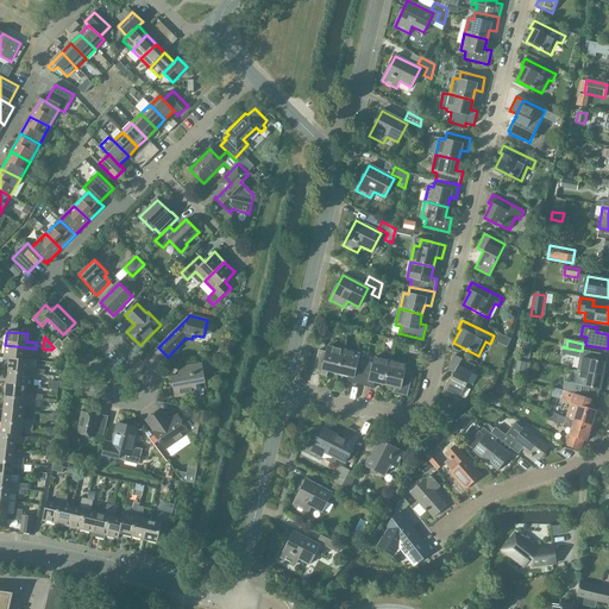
[(24,360),(24,359),(25,353),(36,353),(36,349),(5,345),(4,358),(10,359),(10,358),(24,360)]
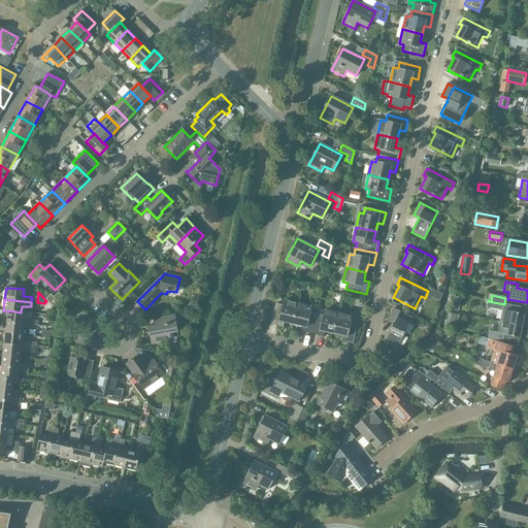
[(285,322),(293,324),(298,304),(284,301),(283,305),(276,303),(271,324),(284,327),(285,322)]
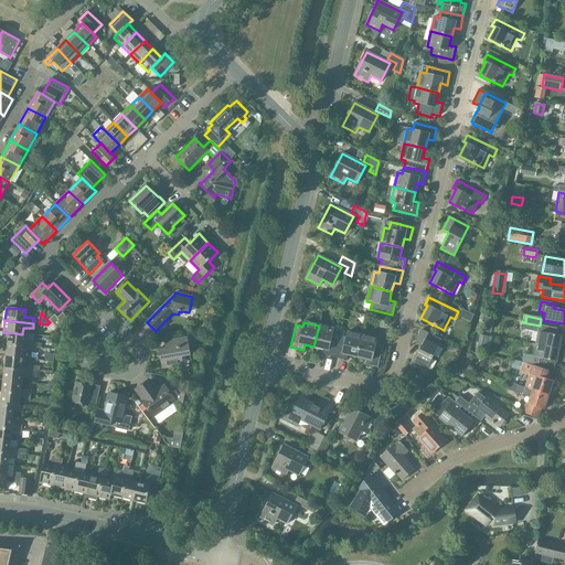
[(521,329),(539,332),(540,326),(522,322),(521,329)]
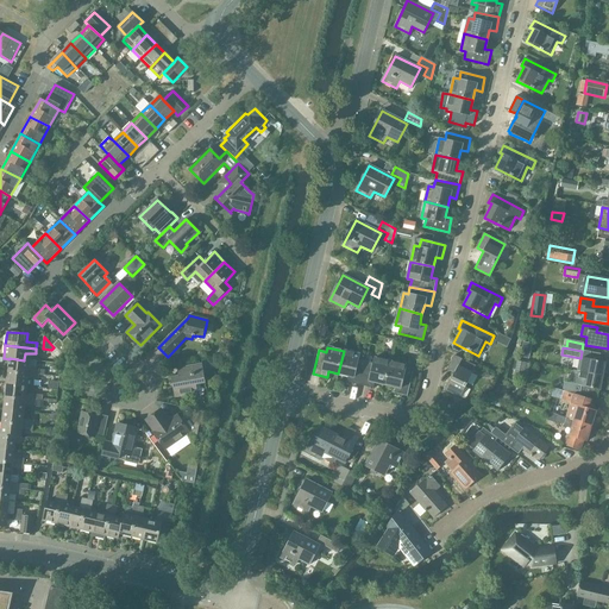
[(346,382),(360,385),(365,362),(358,359),(359,355),(344,351),(338,374),(349,376),(346,382)]
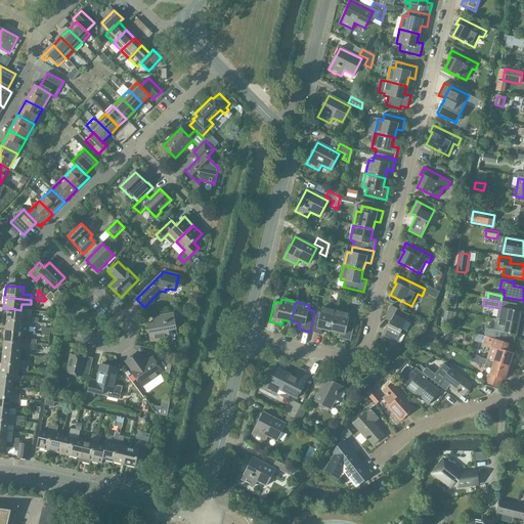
[(391,320),(384,336),(396,342),(409,315),(391,306),(385,317),(391,320)]
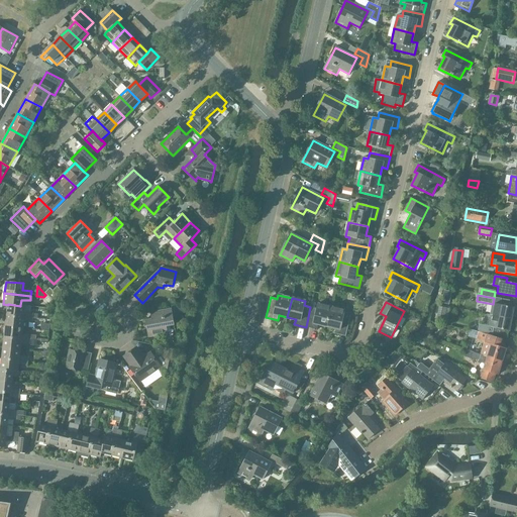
[(6,315),(32,318),(33,313),(24,312),(25,306),(20,305),(20,306),(8,304),(8,305),(6,315)]
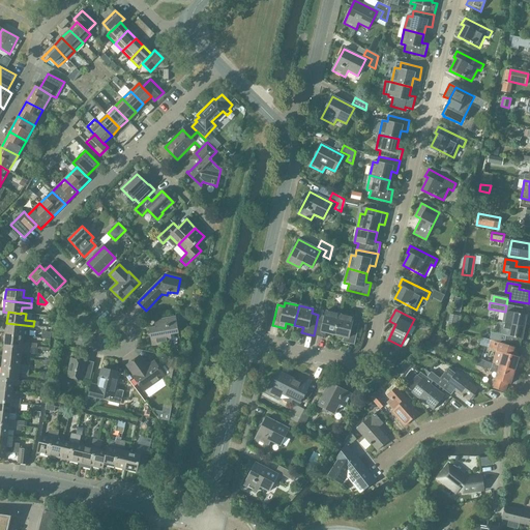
[(326,332),(335,334),(340,315),(325,312),(324,316),(318,315),(314,335),(325,337),(326,332)]
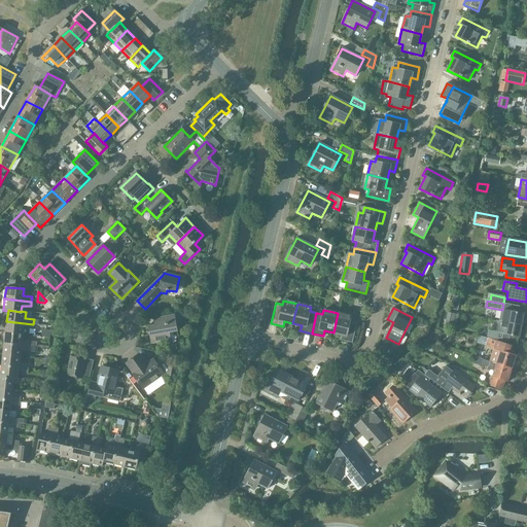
[(504,310),(502,322),(522,325),(524,314),(504,310)]
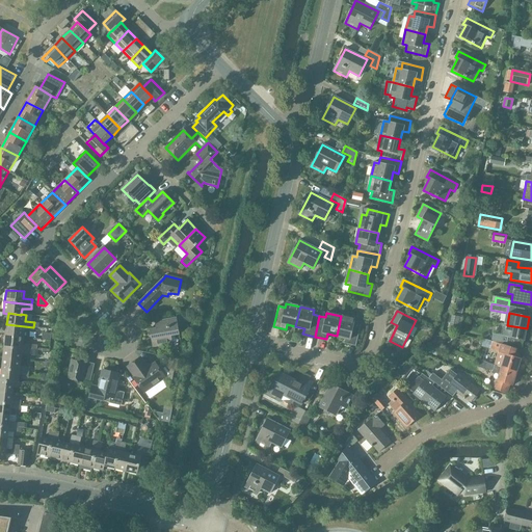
[(341,316),(337,336),(345,338),(344,343),(355,346),(361,325),(354,324),(355,319),(341,316)]
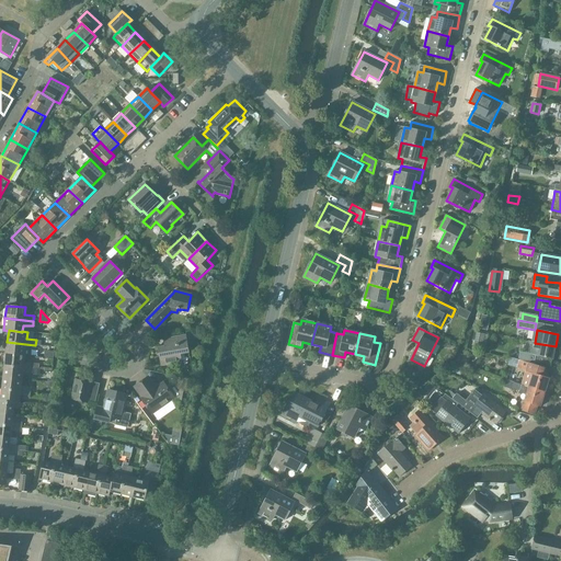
[(474,344),(481,345),(483,334),(477,333),(474,344)]
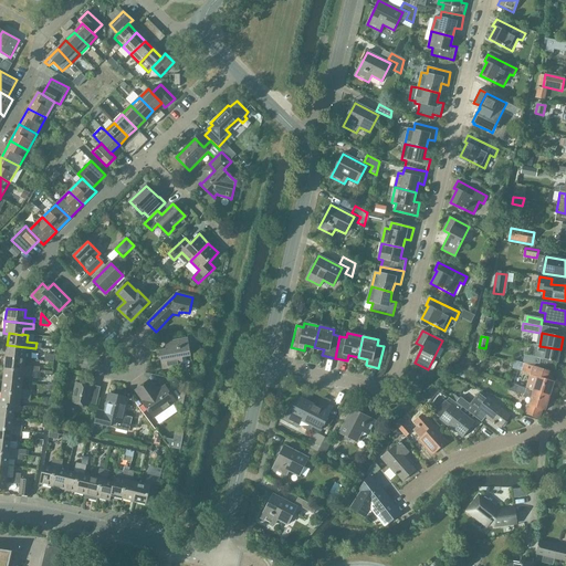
[(164,369),(182,366),(181,357),(190,355),(187,338),(165,343),(167,349),(160,350),(164,369)]
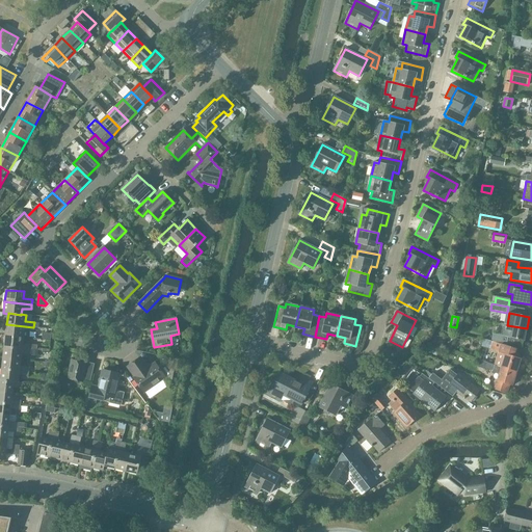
[(5,336),(23,338),(24,331),(33,333),(33,327),(6,324),(5,336)]
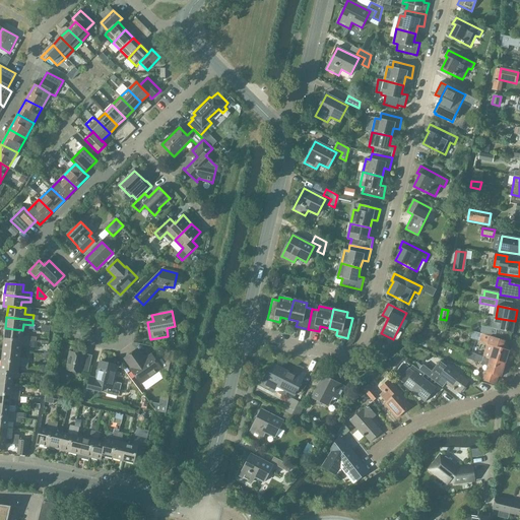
[(496,318),(495,323),(500,324),(499,330),(512,333),(515,321),(496,318)]
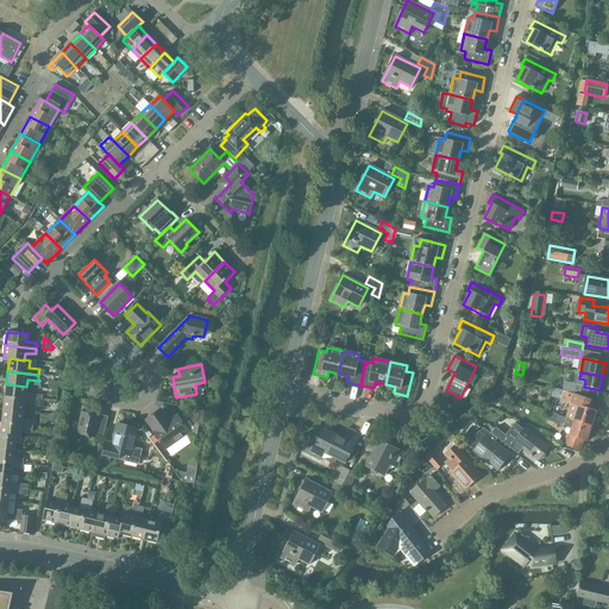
[(564,390),(579,394),(582,387),(564,383),(562,389),(564,390)]
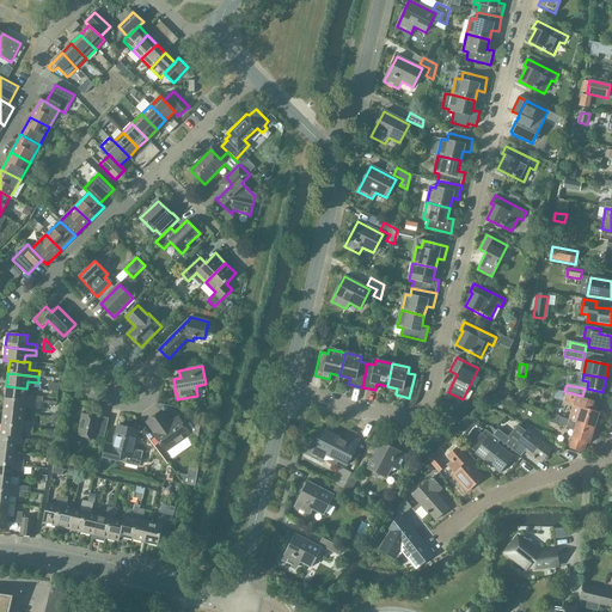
[(6,386),(5,399),(36,403),(36,397),(26,396),(26,389),(6,386)]
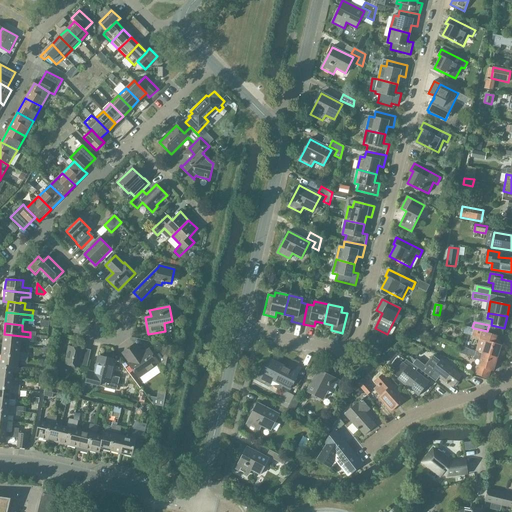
[(475,352),(497,359),(501,345),(500,345),(502,338),(487,333),(487,331),(474,328),(472,334),(480,336),(475,352)]
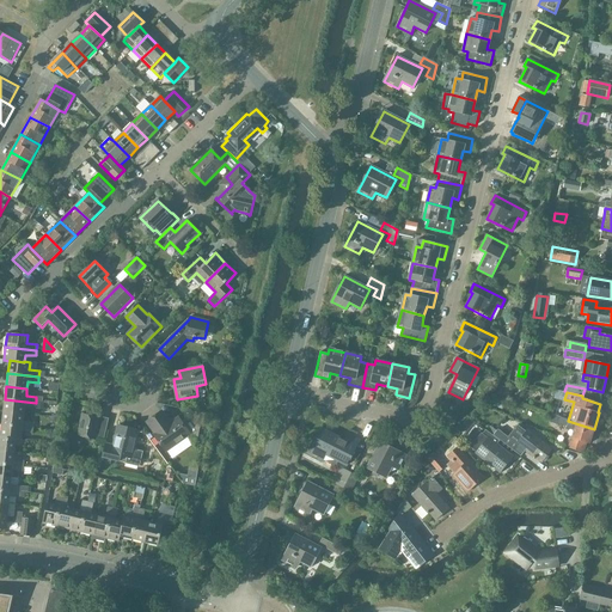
[(5,399),(4,411),(24,414),(25,407),(35,408),(36,403),(5,399)]
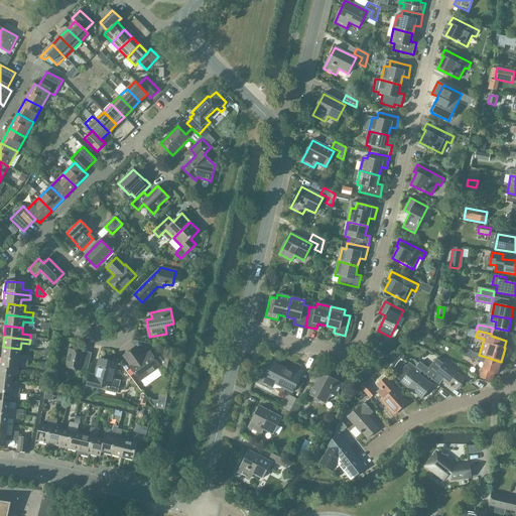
[(3,347),(2,358),(28,361),(28,356),(19,355),(20,349),(3,347)]
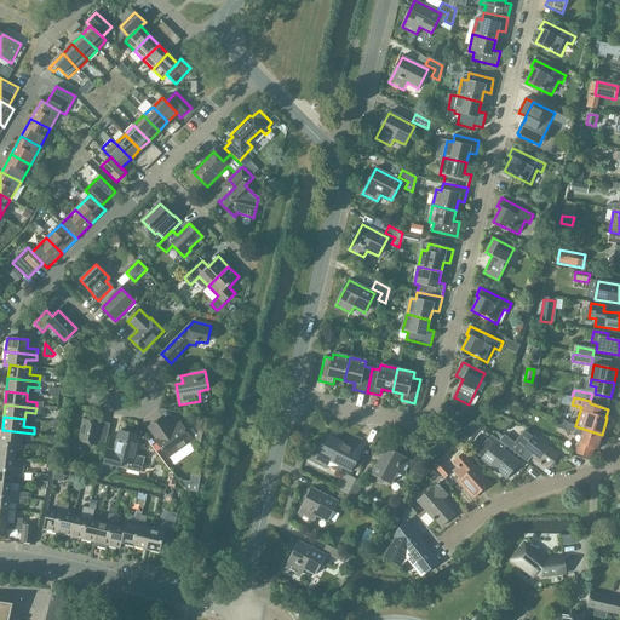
[(158,440),(156,441),(167,457),(190,441),(200,443),(204,426),(188,424),(183,428),(181,424),(172,430),(164,418),(149,428),(158,440)]
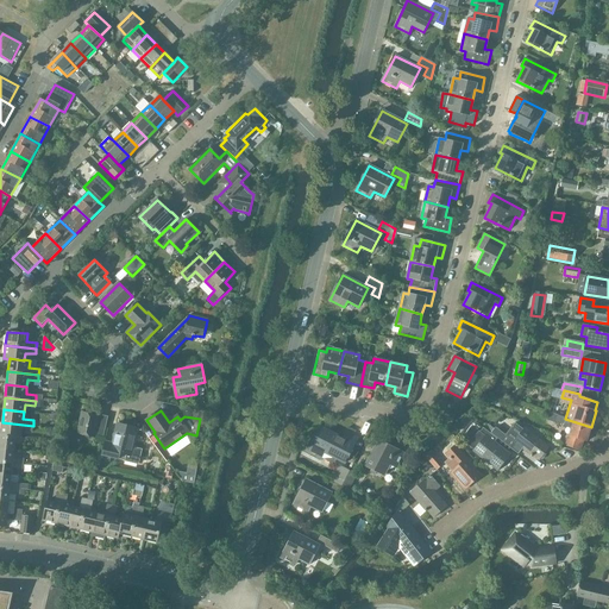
[(77,433),(95,438),(95,435),(104,438),(108,416),(100,415),(100,416),(82,412),(77,433)]
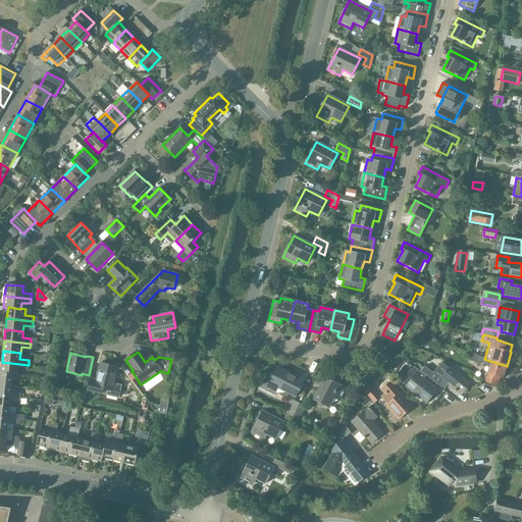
[(484,359),(477,357),(476,362),(483,364),(483,366),(489,368),(487,374),(498,377),(503,379),(507,366),(484,359)]
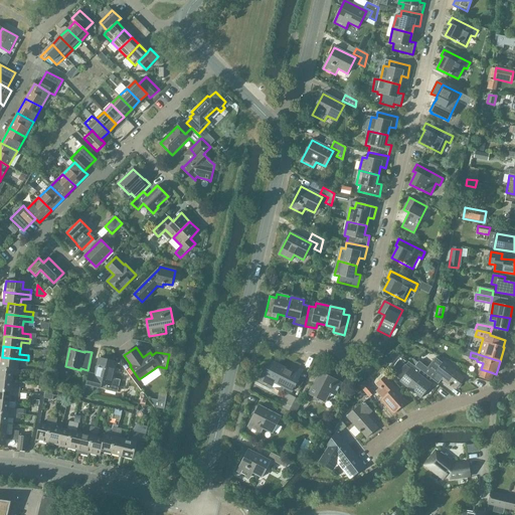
[(2,357),(1,367),(1,368),(18,370),(18,369),(18,364),(27,365),(28,360),(2,357)]
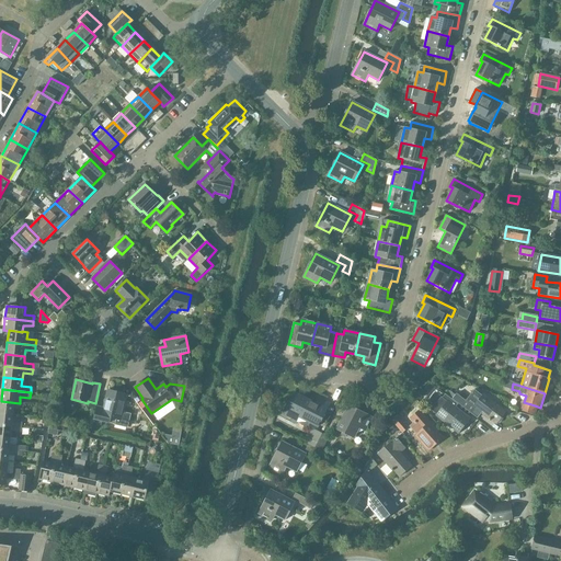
[(471,414),(478,419),(481,414),(489,420),(490,421),(491,420),(496,424),(506,412),(493,402),(490,400),(483,395),(482,397),(474,390),(466,402),(473,408),(472,409),(474,410),(471,414)]
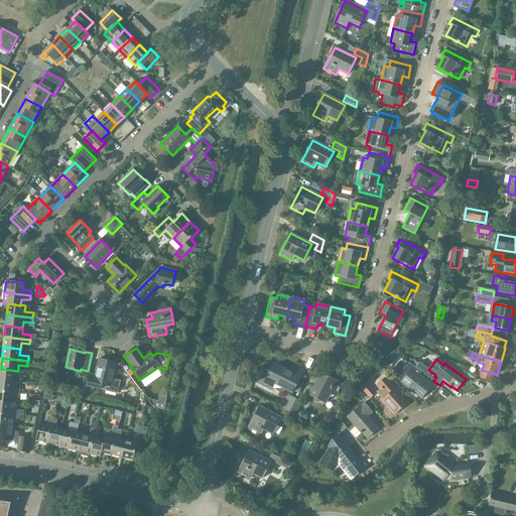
[(112,386),(112,385),(111,385),(115,364),(117,365),(117,364),(99,360),(98,360),(100,361),(96,376),(89,374),(85,389),(93,391),(95,382),(112,386)]
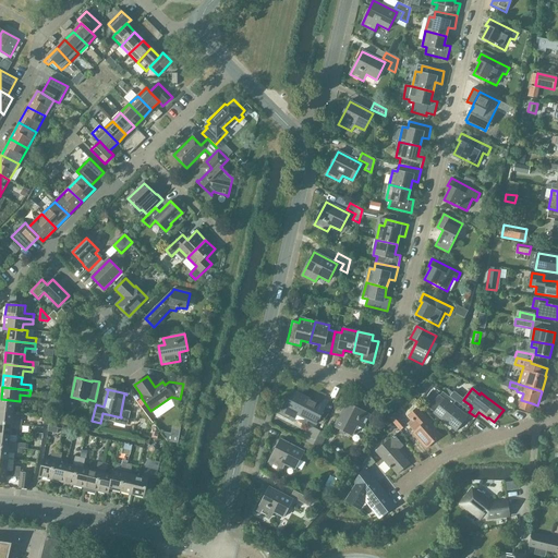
[(292,390),(280,414),(293,421),(296,414),(316,424),(320,415),(326,419),(332,407),(326,404),(328,402),(317,397),(314,402),(292,390)]
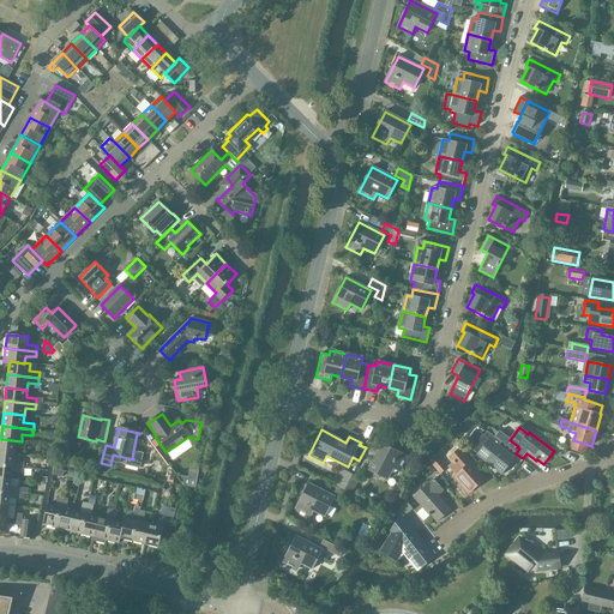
[(495,437),(494,437),(487,432),(485,435),(498,446),(501,443),(495,437)]
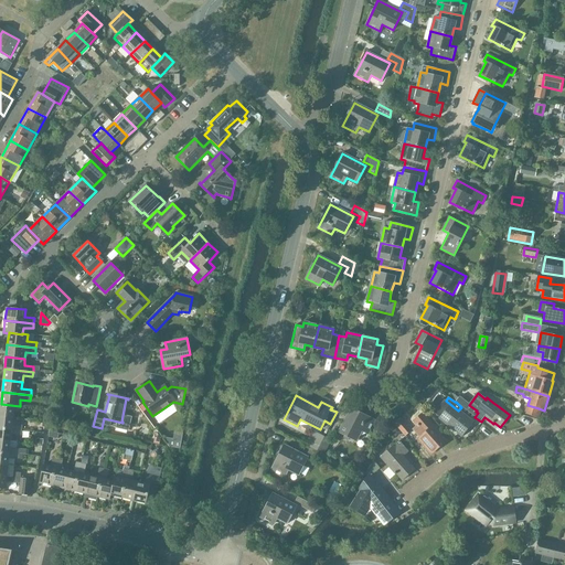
[(477,411),(469,405),(459,397),(455,402),(456,402),(465,408),(475,417),(478,413),(476,412),(477,411)]
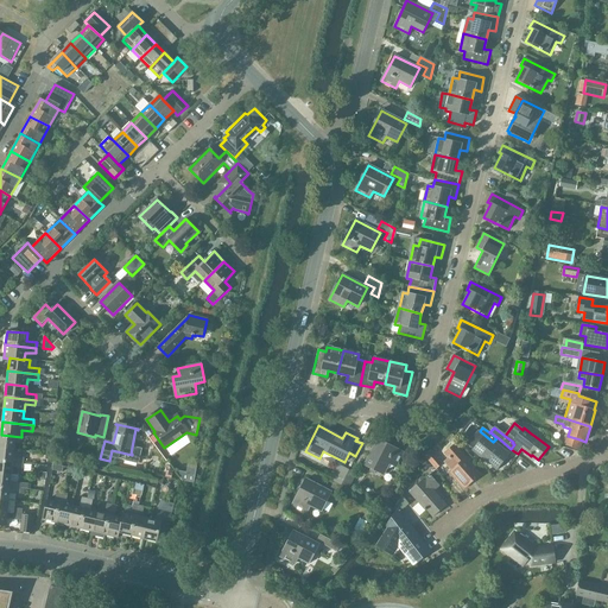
[(473,449),(498,468),(508,455),(493,442),(480,431),(468,445),(473,449)]
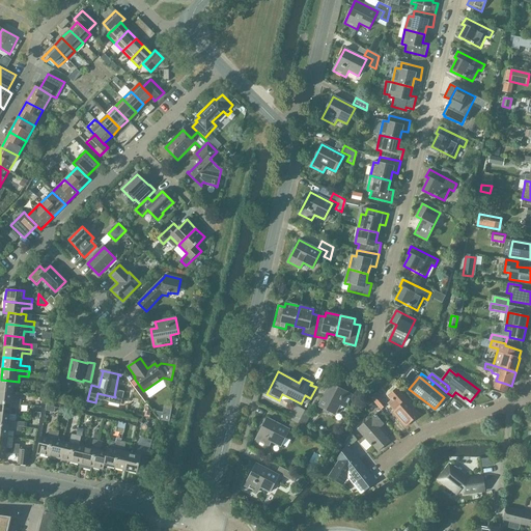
[(0,379),(0,390),(12,392),(14,386),(22,387),(23,382),(19,381),(19,382),(1,380),(1,379),(0,379)]
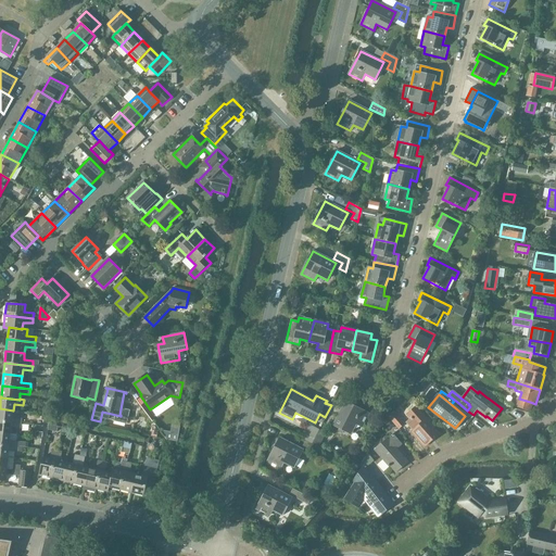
[(530,402),(519,399),(517,405),(528,408),(530,402)]
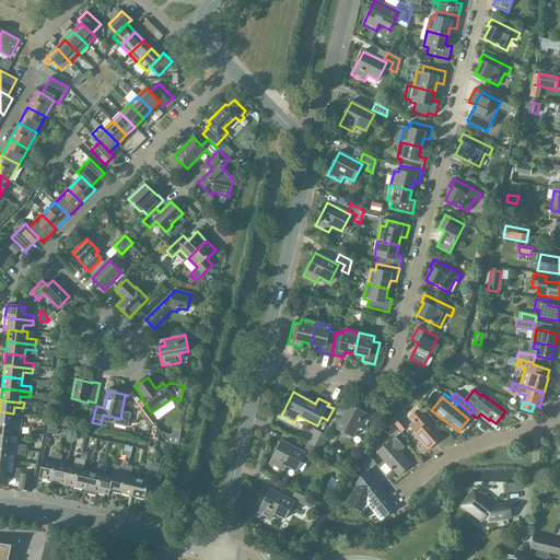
[(336,428),(353,436),(358,427),(364,430),(371,417),(348,405),(336,428)]
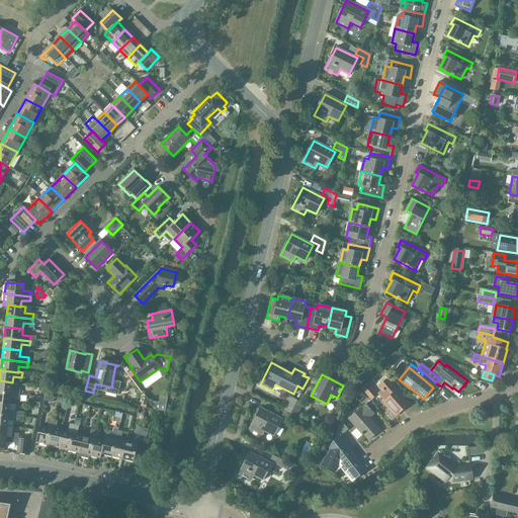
[(382,403),(395,417),(409,405),(386,379),(378,386),(389,398),(382,403)]
